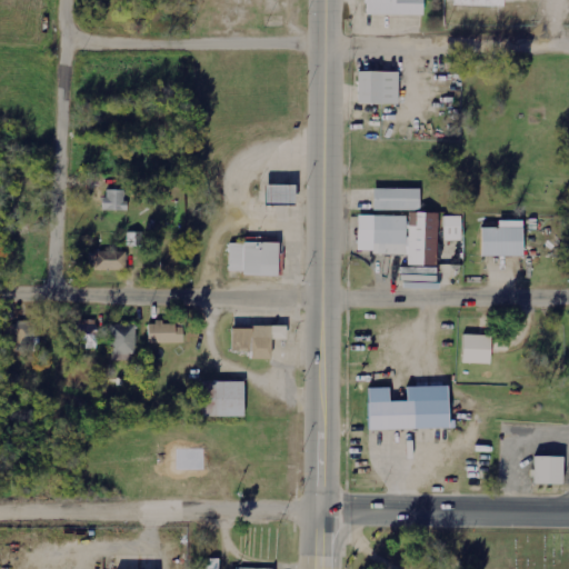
[(366,0),(366,15),(423,16),(423,0),(366,0)]
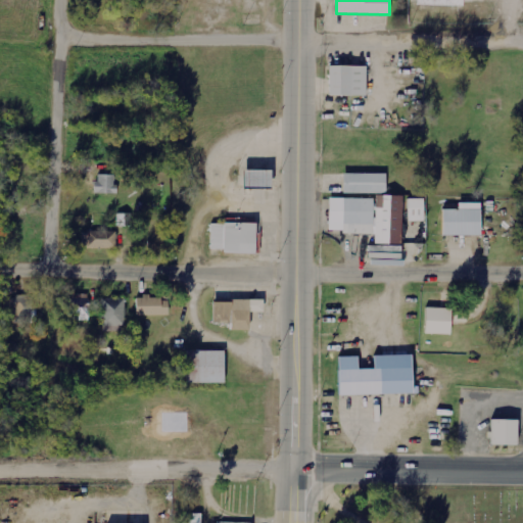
[(366,96),(366,66),(329,66),(328,95),(366,96)]
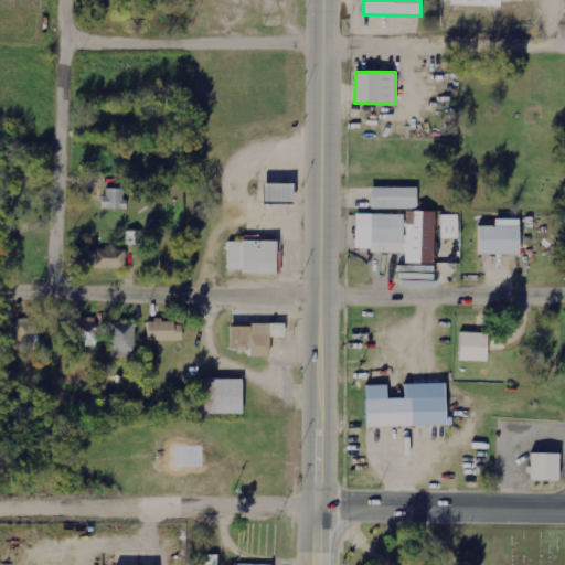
[(292,184),(263,184),(263,203),(291,204),(292,184)]
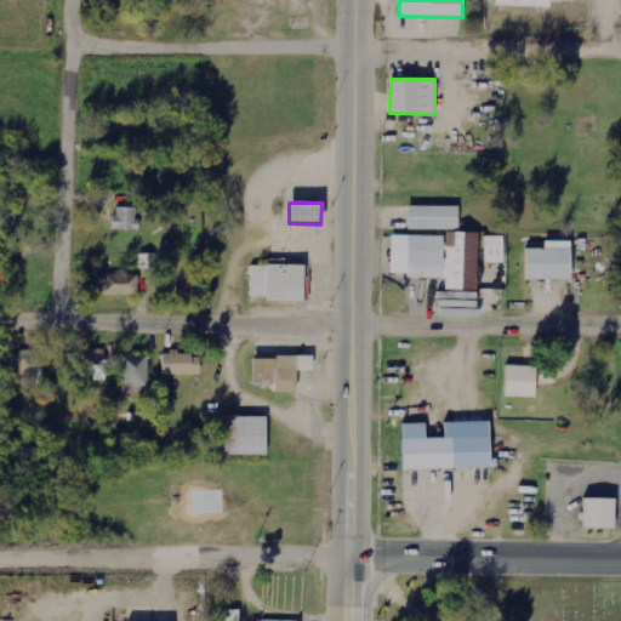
[(459,231),(459,206),(408,206),(408,229),(459,231)]
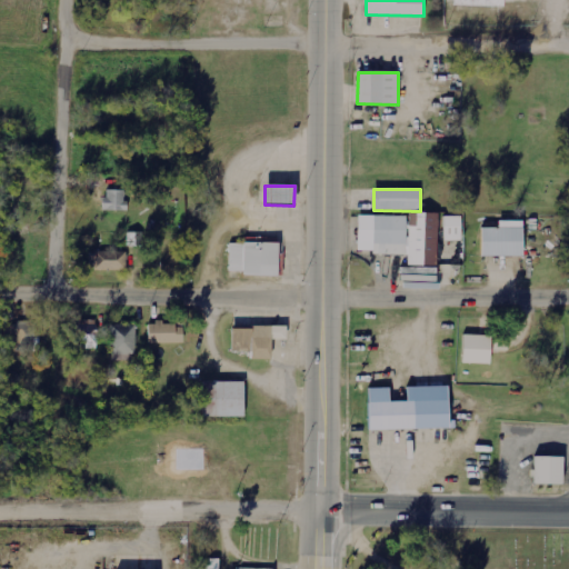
[(126,191),(105,190),(105,211),(126,211),(126,191)]
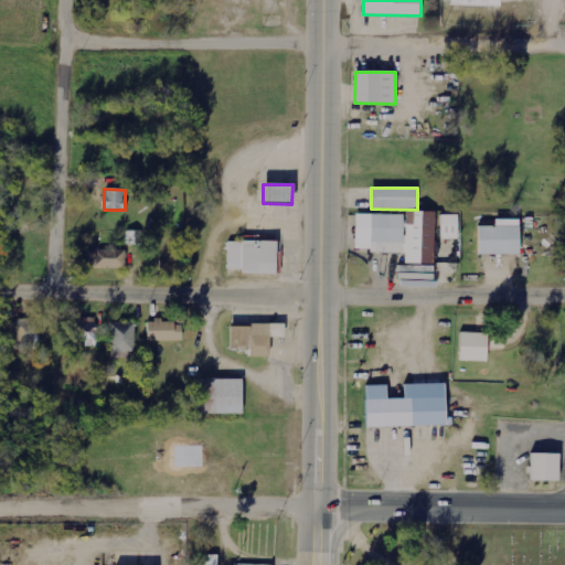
[(458,240),(458,215),(441,215),(441,240),(458,240)]
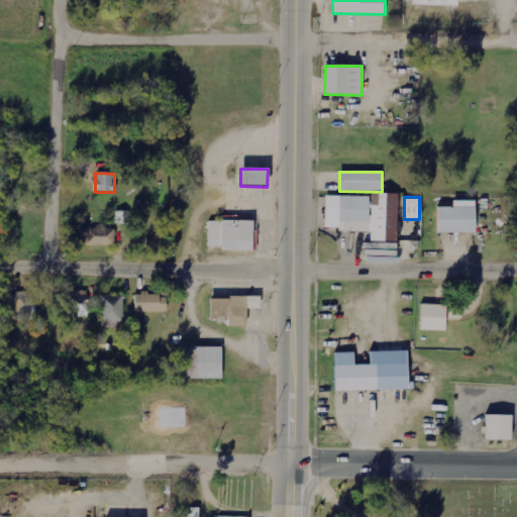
[(476,233),(475,201),(452,201),(452,207),(437,208),(437,233),(476,233)]
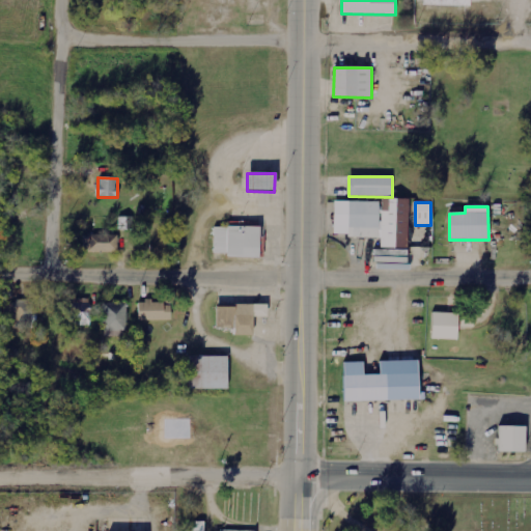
[(214,253),(226,253),(226,257),(260,257),(260,227),(215,226),(214,253)]
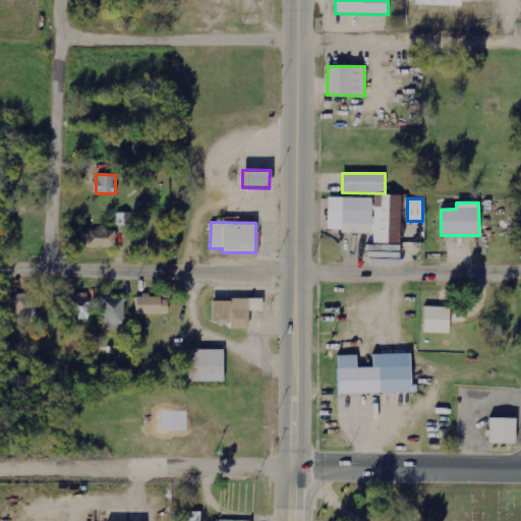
[(116,247),(115,231),(81,231),(81,247),(116,247)]
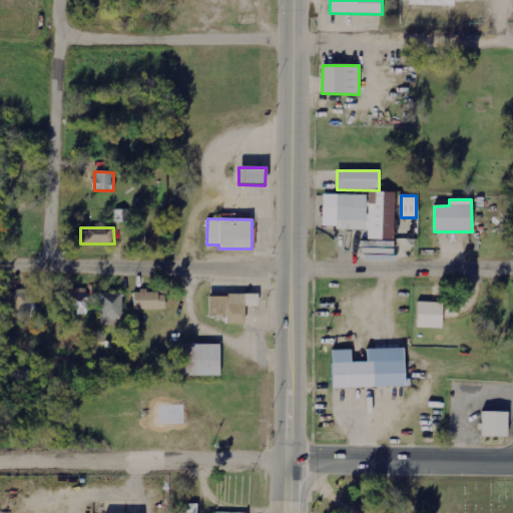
[(87,315),(87,289),(68,289),(68,315),(87,315)]
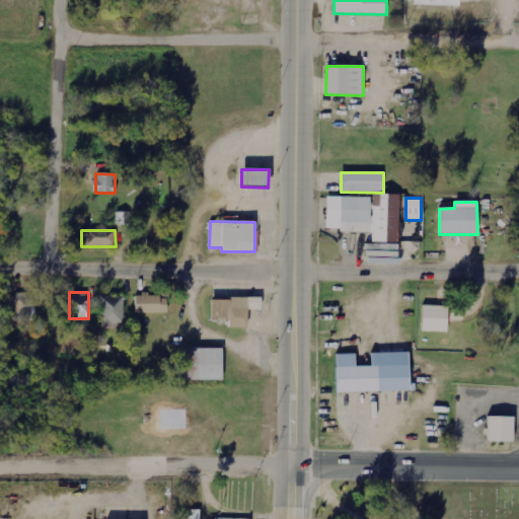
[(33,294),(5,294),(6,312),(13,312),(14,320),(33,320),(33,294)]
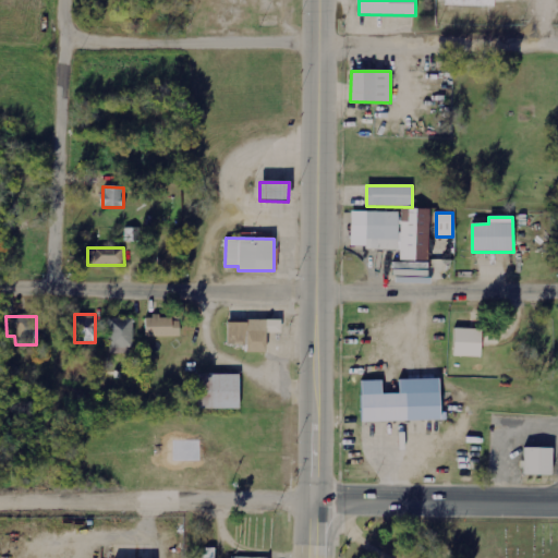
[(145,338),(180,337),(180,317),(145,318),(145,338)]
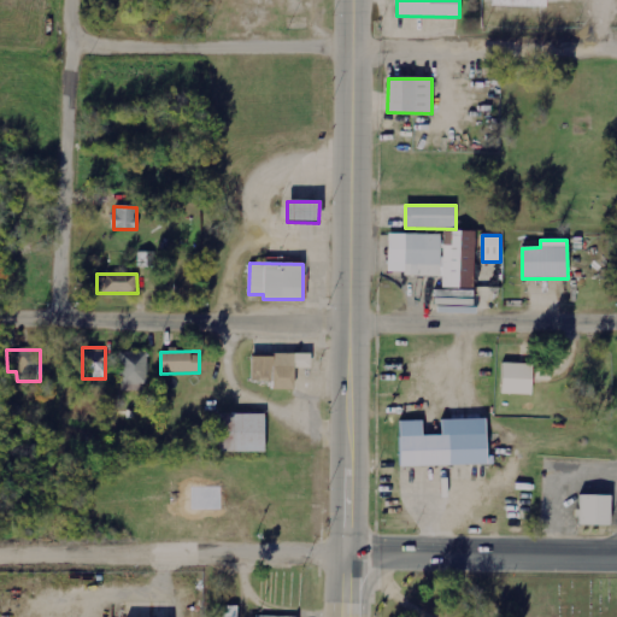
[(147,385),(147,353),(119,353),(119,385),(147,385)]
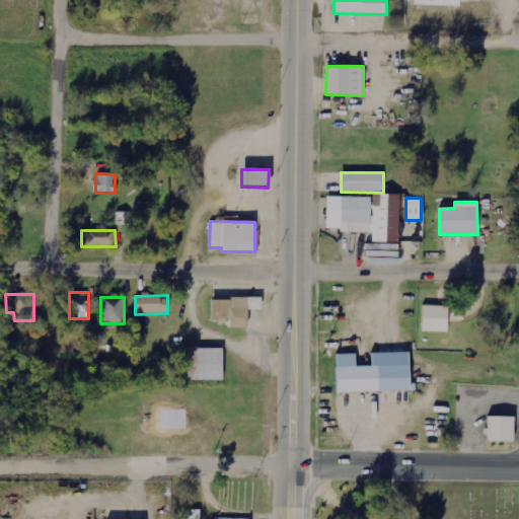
[(211,299),(211,321),(229,321),(229,328),(247,328),(247,310),(262,310),(262,299),(211,299)]
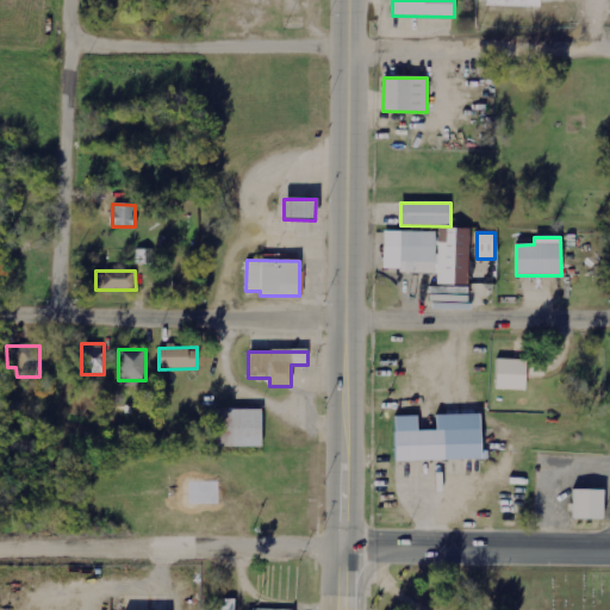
[(496,390),(526,391),(527,360),(497,360),(496,390)]
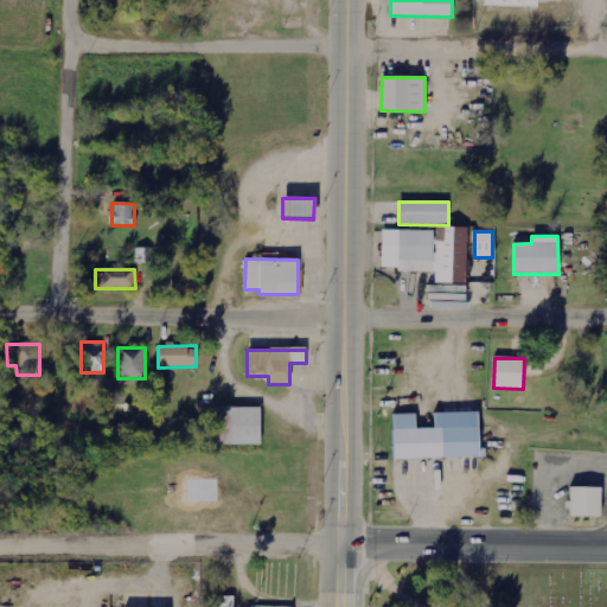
[(216,445),(261,445),(261,408),(216,407),(216,445)]
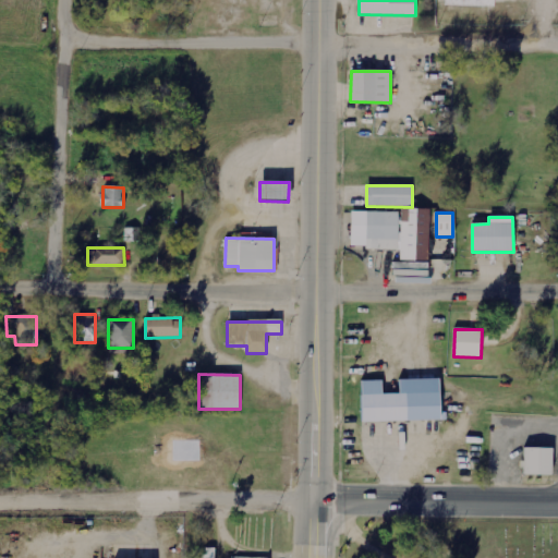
[(361,381),(362,423),(439,421),(439,379),(399,380),(399,395),(383,395),(381,381),(361,381)]
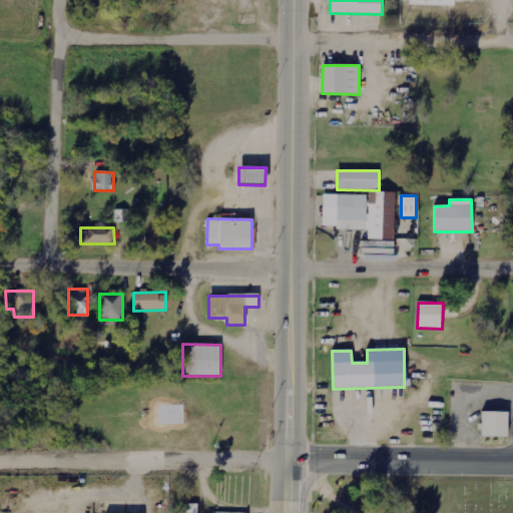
[(507,437),(508,412),(482,412),(481,437),(507,437)]
